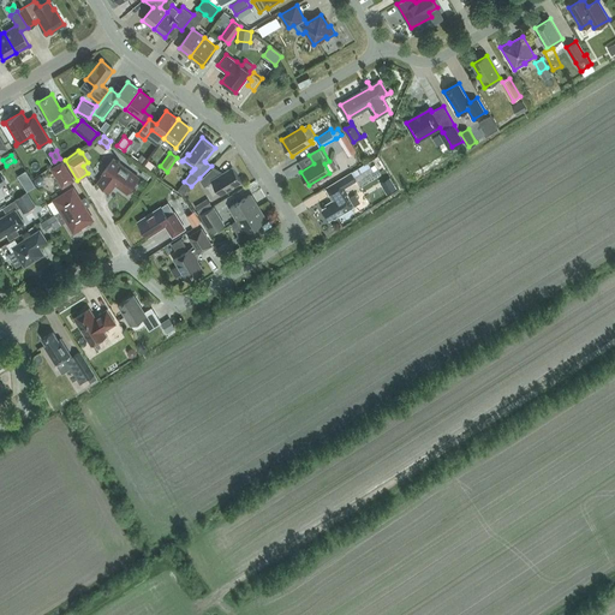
[(102,174),(103,175),(97,183),(109,191),(115,184),(127,193),(139,178),(114,159),(102,174)]
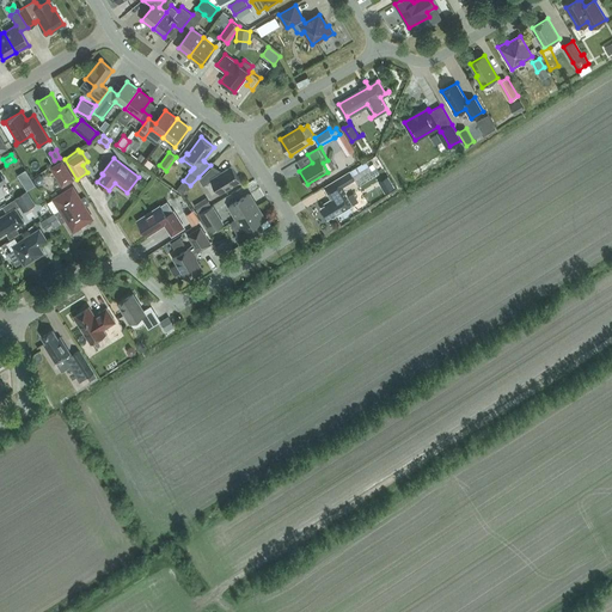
[(334,216),(353,204),(359,201),(354,194),(348,197),(342,188),(355,179),(355,181),(372,171),(366,161),(336,181),(324,187),(329,195),(330,195),(332,194),(335,197),(325,203),(326,204),(322,207),(329,218),(332,215),(334,216)]
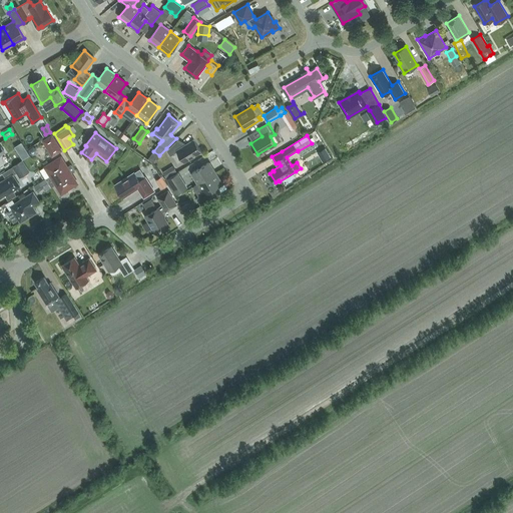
[(52,136),(44,141),(53,154),(60,150),(52,136)]
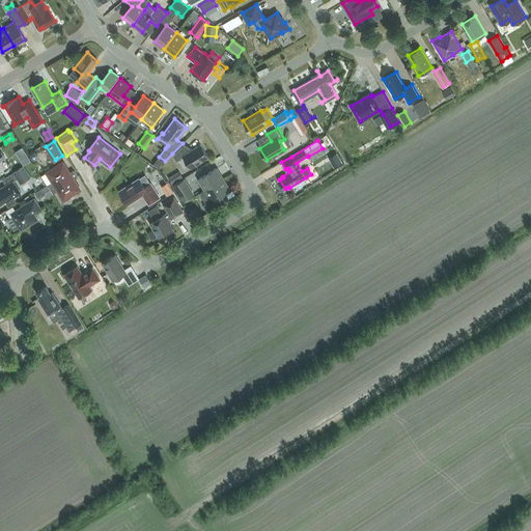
[(191,168),(208,157),(201,144),(189,151),(184,145),(173,156),(176,161),(184,157),(191,168)]
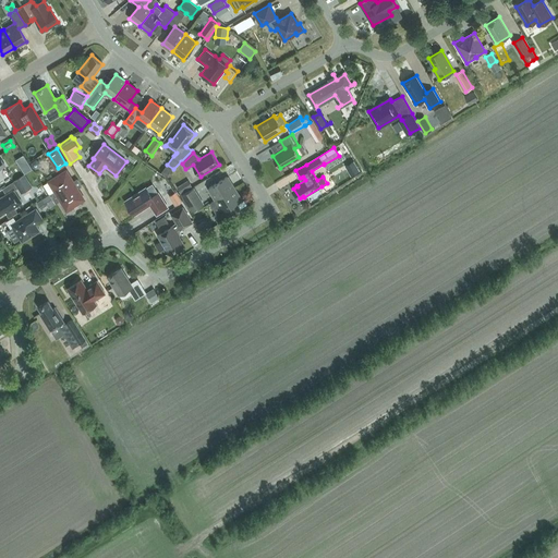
[(353,174),(361,169),(355,159),(347,165),(353,174)]
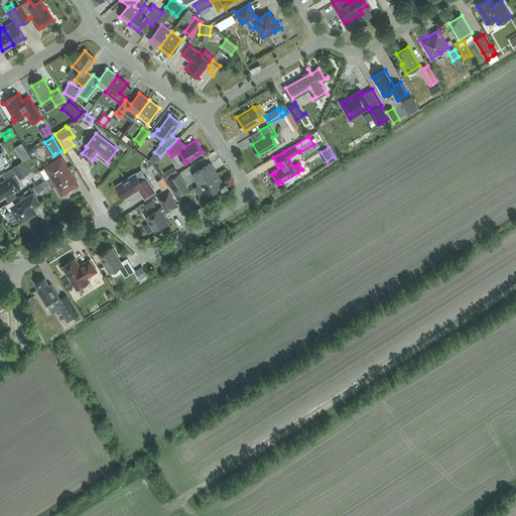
[(60,160),(47,168),(52,175),(45,179),(51,188),(57,184),(62,191),(76,183),(60,160)]
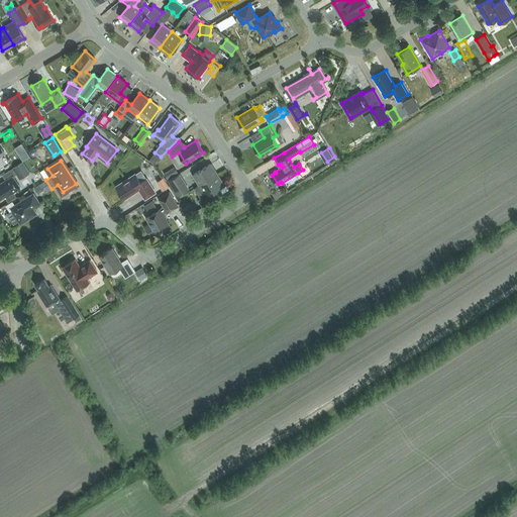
[(19,178),(29,172),(22,162),(13,168),(19,178)]
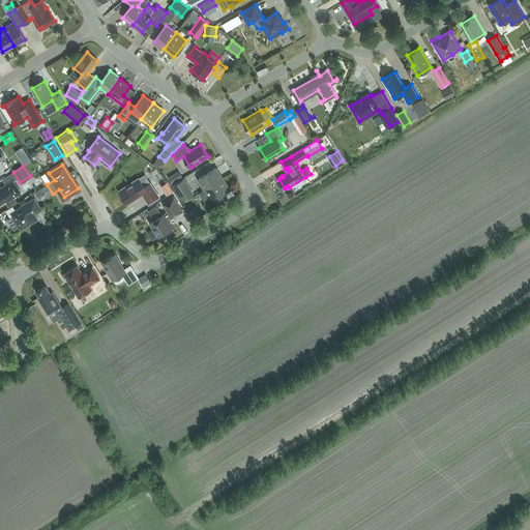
[(199,178),(206,188),(222,179),(215,168),(199,178)]
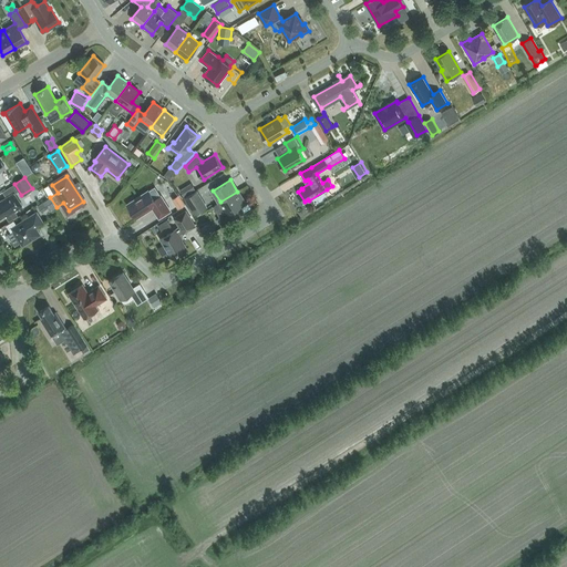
[(189,192),(185,186),(179,189),(184,195),(189,192)]
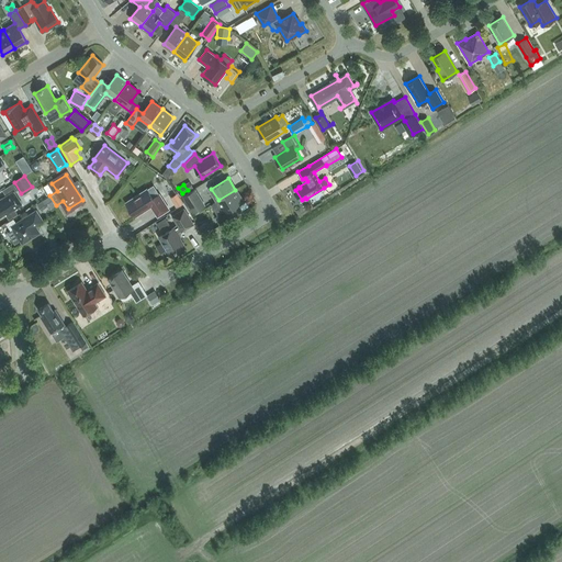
[(183,197),(193,213),(206,204),(195,188),(183,197)]
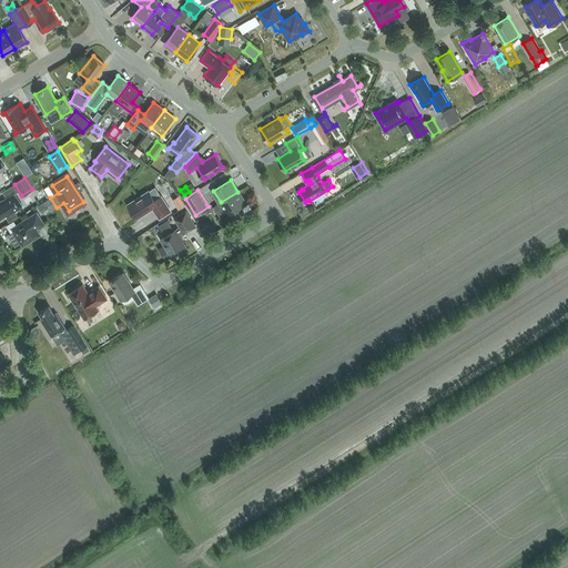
[(139,217),(153,209),(160,219),(171,211),(161,196),(155,200),(149,191),(130,203),(139,217)]
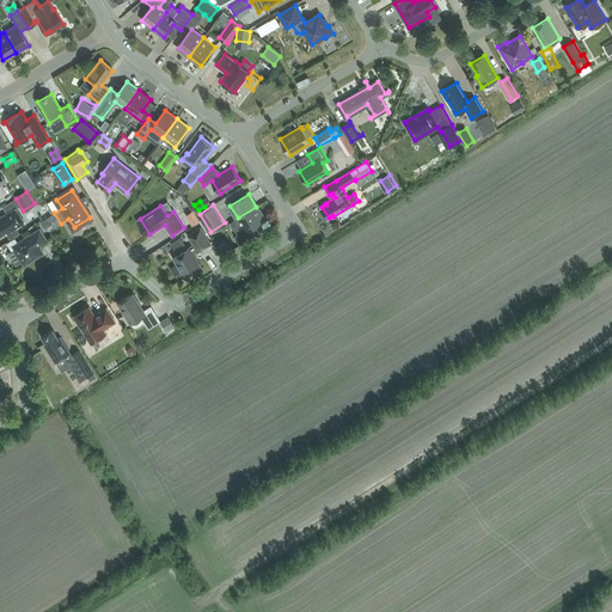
[(264,219),(256,207),(238,218),(242,225),(236,228),(239,234),(234,237),(239,245),(256,236),(251,227),(264,219)]
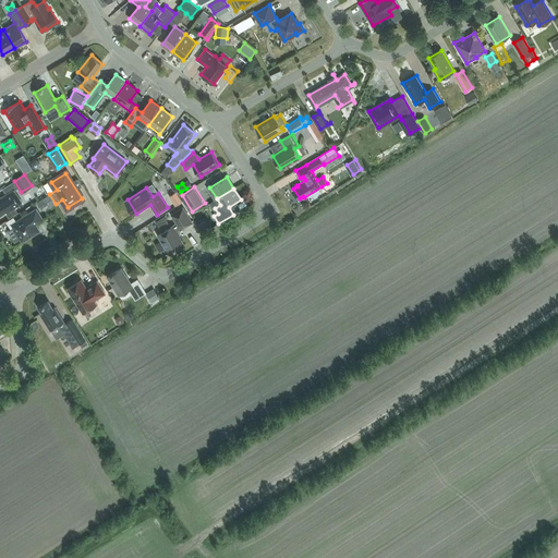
[(0,198),(0,215),(5,211),(9,217),(16,213),(14,208),(22,203),(14,190),(0,198)]
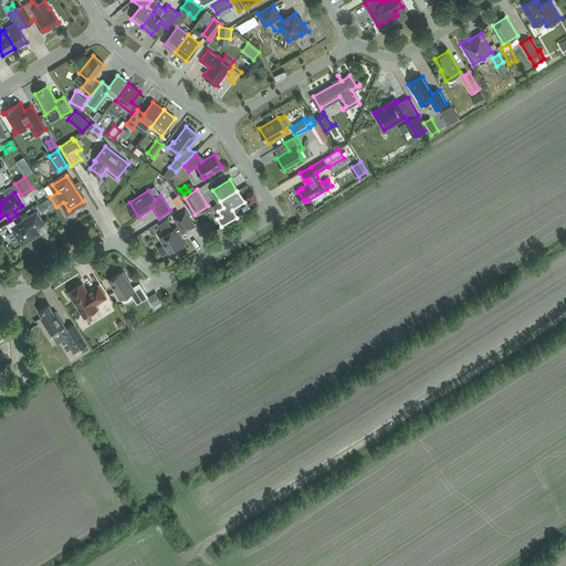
[(177,209),(185,203),(179,195),(171,199),(177,209)]
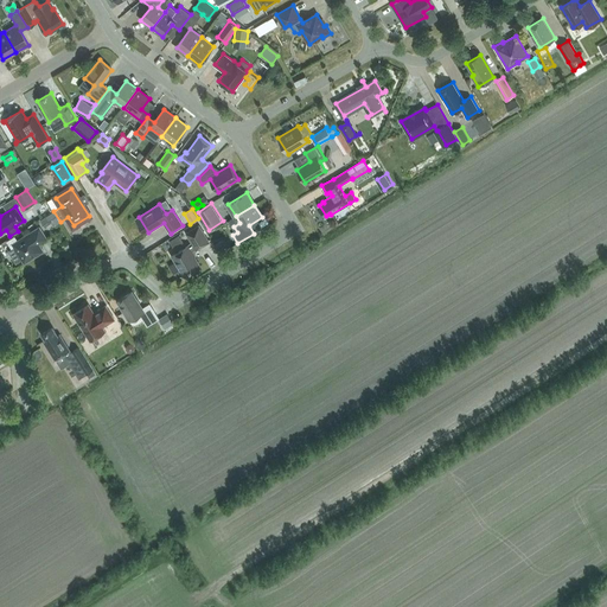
[(44,228),(50,224),(49,221),(45,217),(39,221),(43,225),(44,228)]
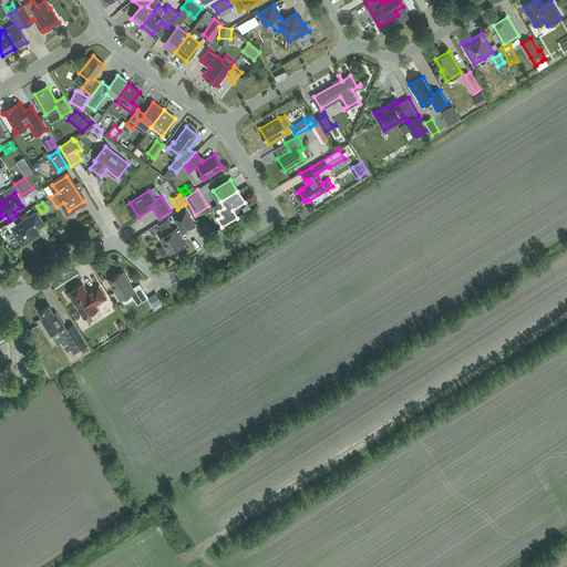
[(37,212),(11,228),(14,232),(10,235),(16,244),(20,241),(22,246),(41,235),(37,228),(44,223),(37,212)]
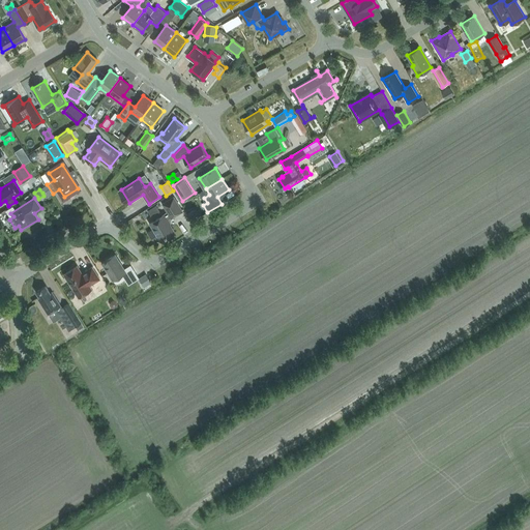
[(167,219),(171,217),(172,217),(182,211),(174,198),(163,204),(169,212),(164,215),(150,224),(162,241),(175,233),(167,219)]
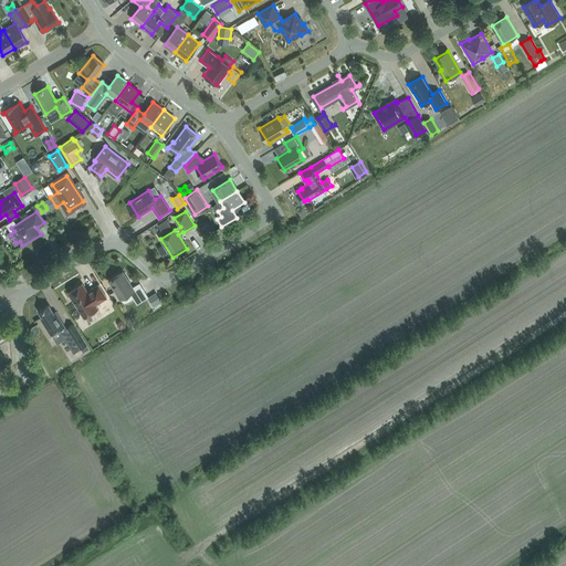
[(167,219),(157,224),(161,231),(170,226),(167,219)]
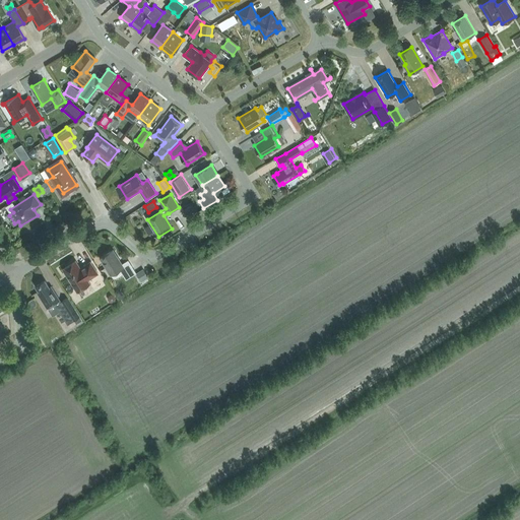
[(195,213),(191,207),(185,211),(188,217),(195,213)]
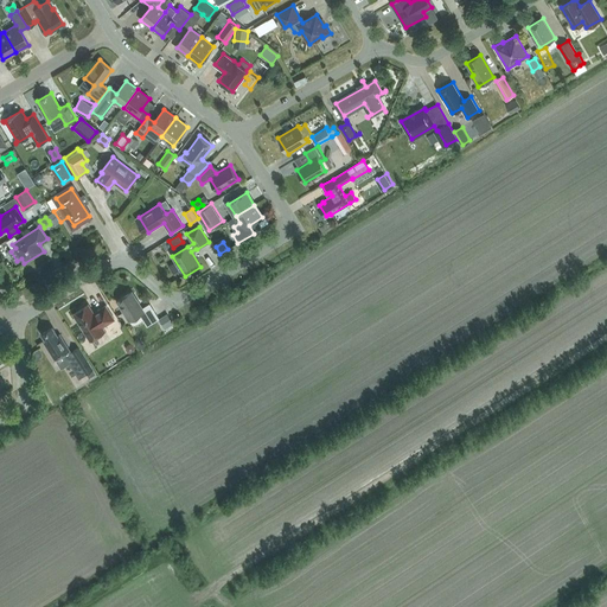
[(159,319),(149,304),(142,308),(132,292),(116,301),(129,321),(140,314),(147,326),(159,319)]
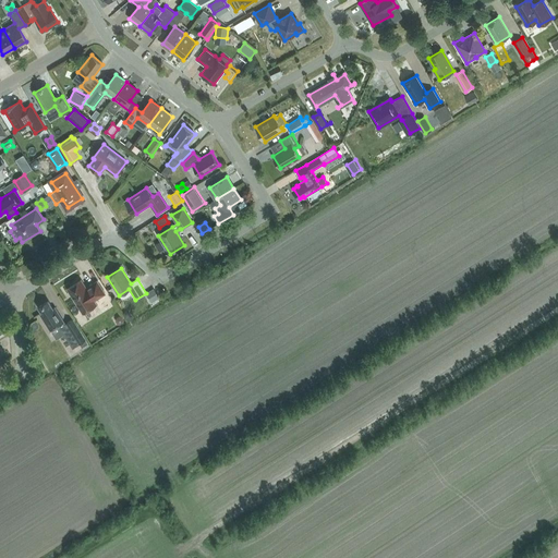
[(82,280),(68,289),(83,313),(97,304),(94,301),(106,293),(97,280),(86,288),(82,280)]
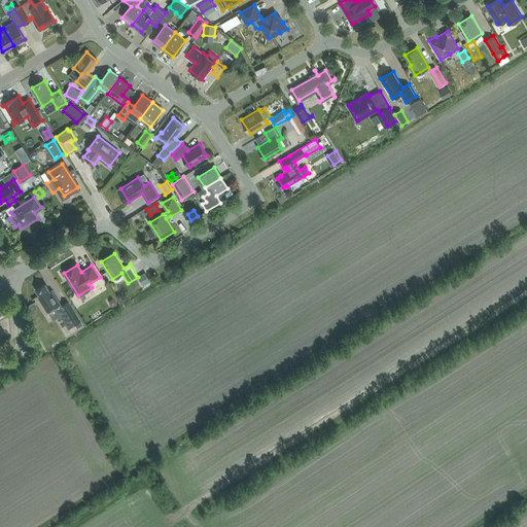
[(139,275),(144,284),(151,280),(146,271),(139,275)]
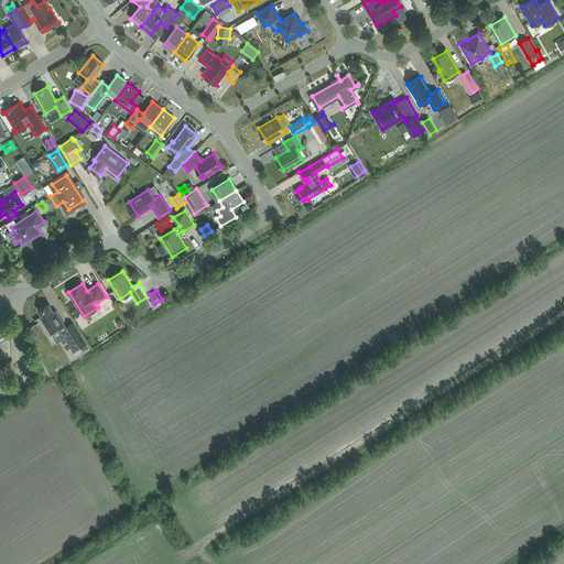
[(60,329),(65,326),(55,311),(54,312),(49,304),(39,311),(42,316),(41,317),(52,335),(60,329)]
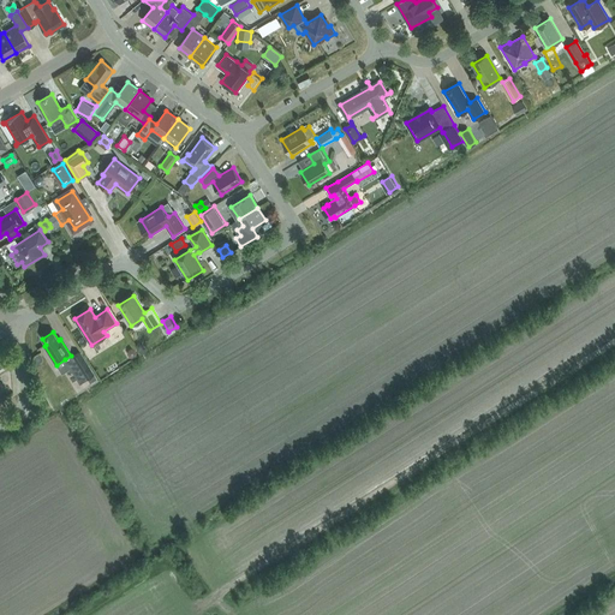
[(72,358),(71,356),(65,359),(67,360),(66,362),(70,360),(83,381),(82,381),(83,382),(88,378),(91,382),(97,378),(81,352),(72,358)]
